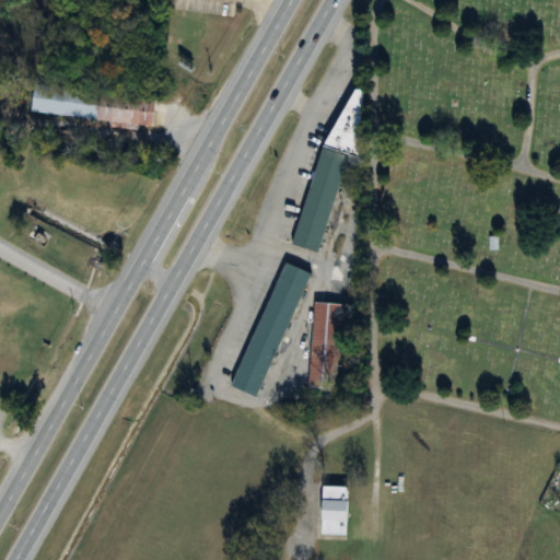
[(32,83),(28,112),(104,120),(104,127),(135,130),(135,124),(150,126),(153,98),(32,83)]
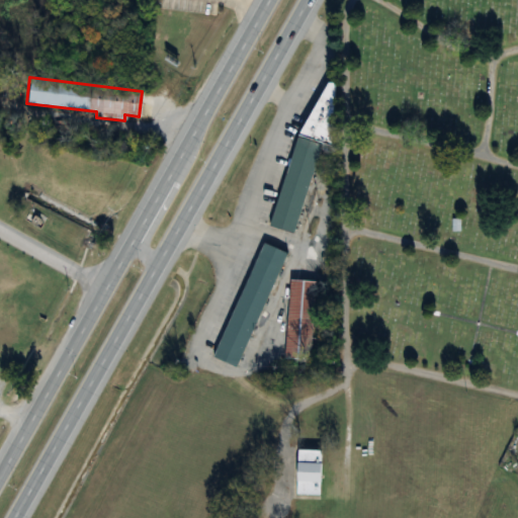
[(273,229),(295,235),(335,84),(313,78),(273,229)]
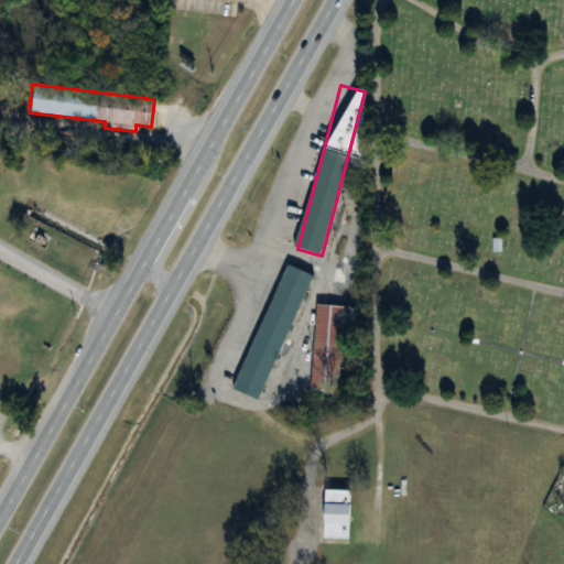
[(231,391),(258,402),(308,274),(283,264),(231,391)]
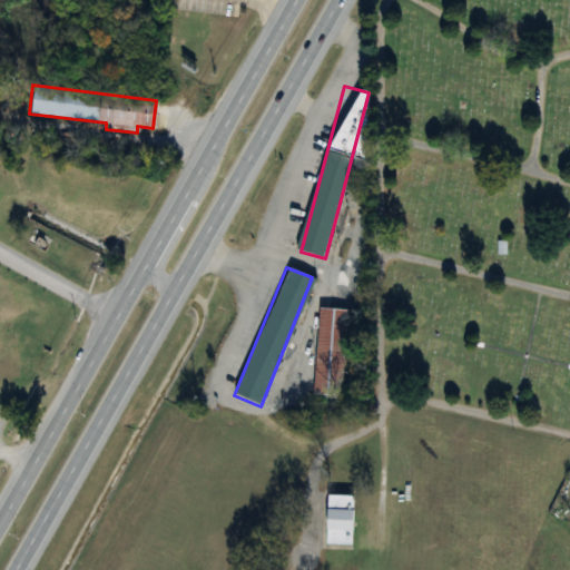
[(313,393),(341,394),(345,311),(316,308),(313,393)]
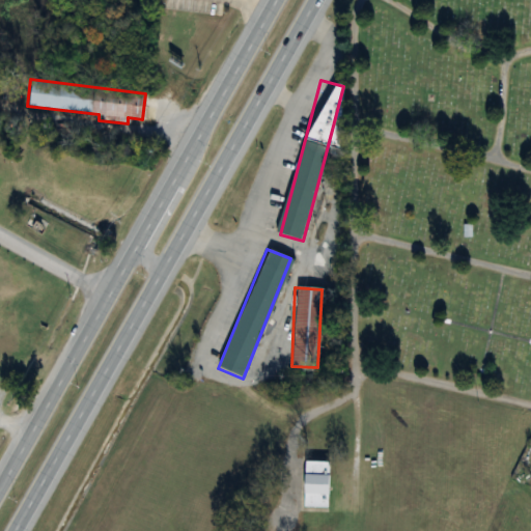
[(328,508),(328,463),(303,463),(303,508),(328,508)]
